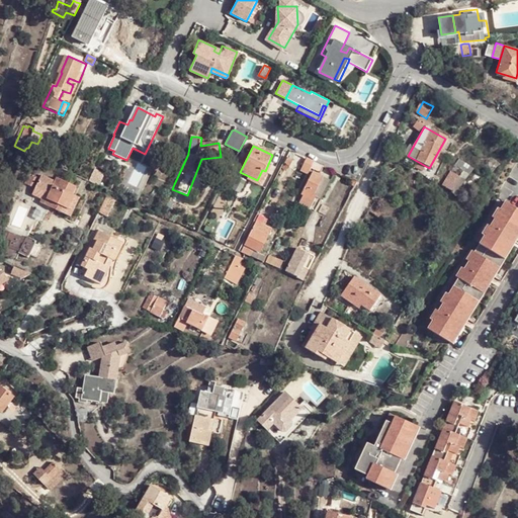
[(460,159),(455,166),(465,172),(469,165),(460,159)]
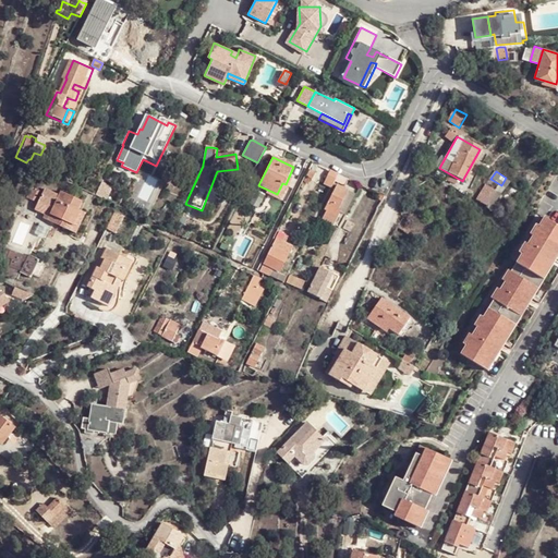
[(335,181),(338,174),(331,172),(325,185),(331,189),(335,181)]
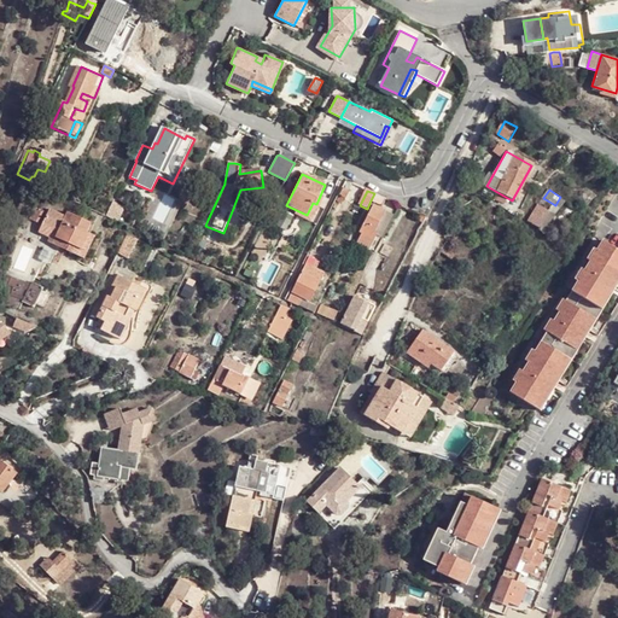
[(385,199),(374,193),(371,200),(383,207),(385,199)]
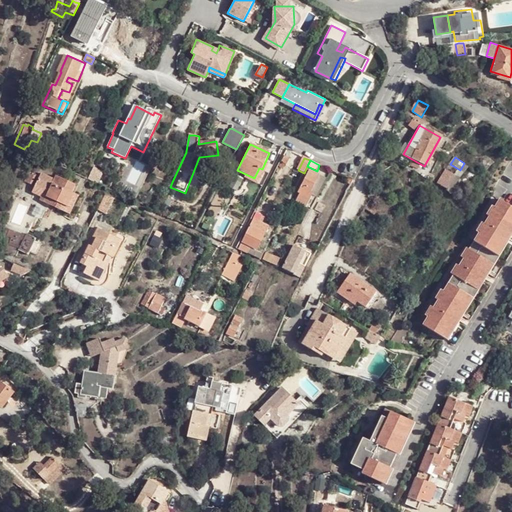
[(305,207),(311,195),(321,175),(308,169),(296,194),(297,195),(294,202),(305,207)]
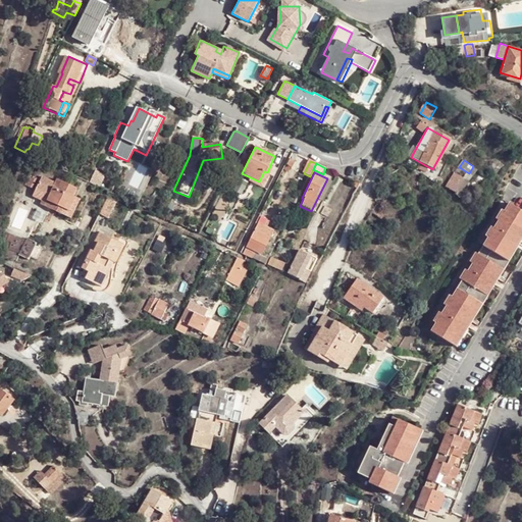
[(456,173),(452,179),(458,184),(456,186),(459,189),(465,178),(456,173)]
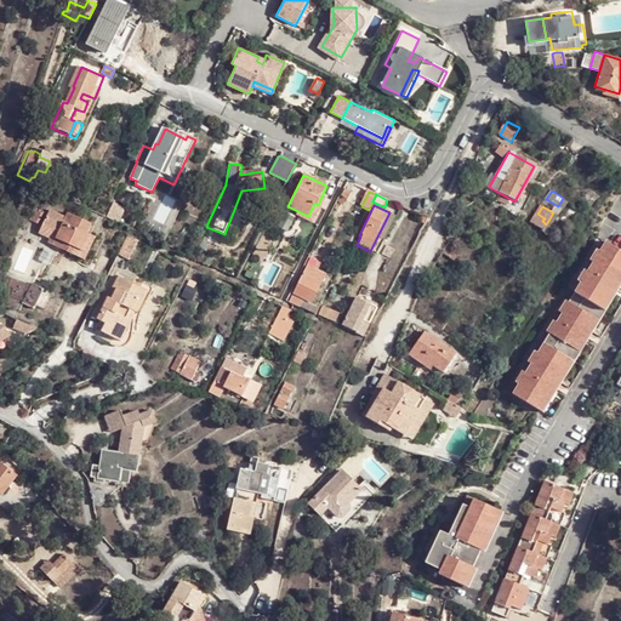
[(36,210),(32,220),(39,224),(44,215),(36,210)]
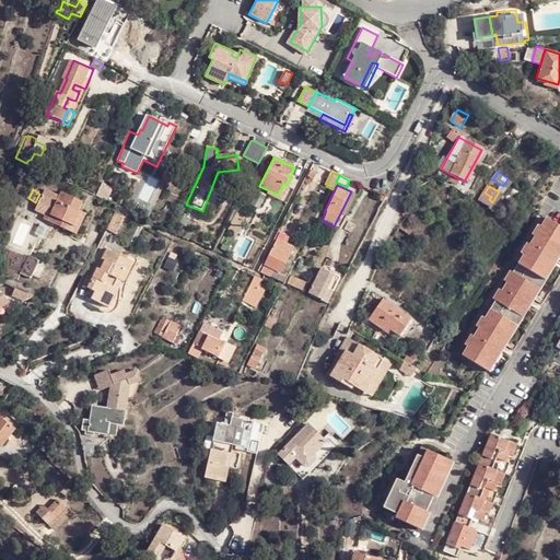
[(44,220),(47,222),(60,196),(46,189),(36,210),(46,216),(44,220)]
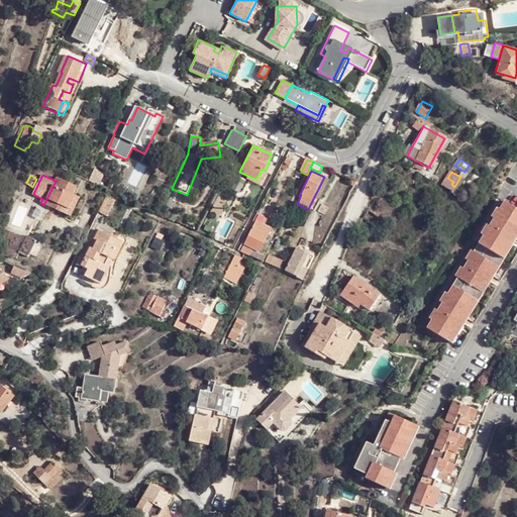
[(324,177),(314,197),(319,199),(328,179),(324,177)]
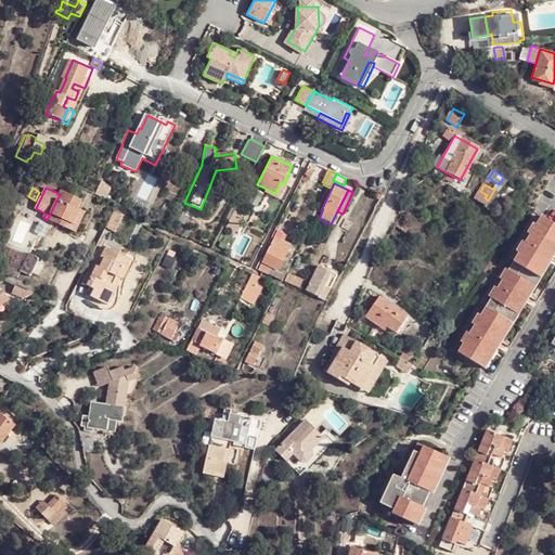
[(60,194),(47,220),(55,223),(57,217),(73,224),(79,209),(78,208),(81,201),(61,192),(60,194)]
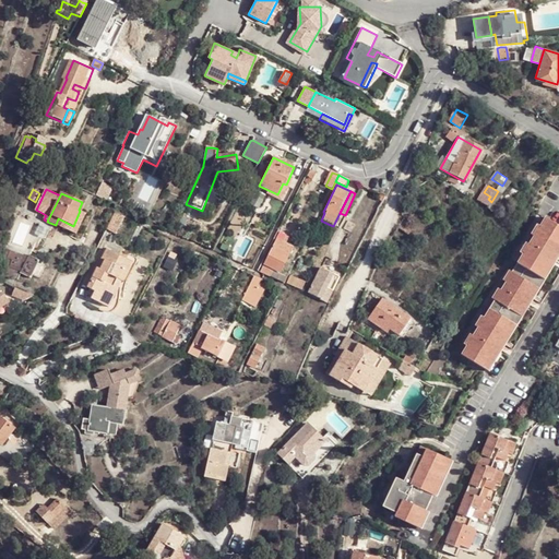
[(58,218),(56,225),(76,235),(86,214),(80,211),(73,226),(58,218)]
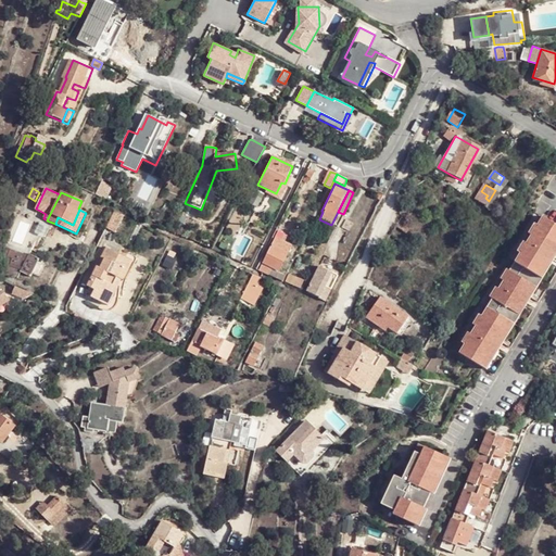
[(116,230),(121,213),(112,211),(106,228),(116,230)]
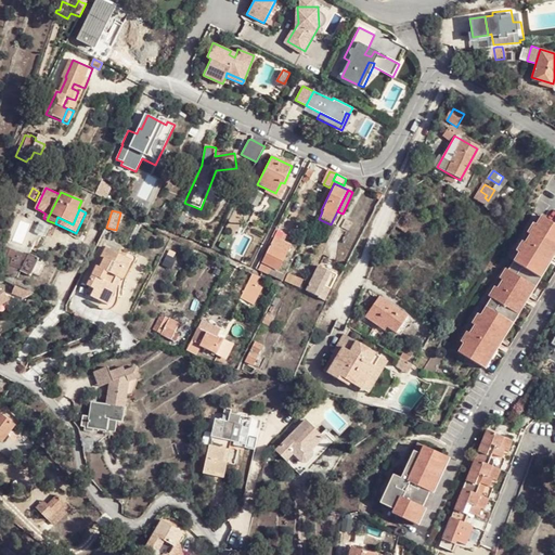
[(469,333),(463,343),(459,351),(482,365),(554,245),(554,223),(541,216),(537,223),(530,233),(525,242),(518,252),(510,268),(503,279),(497,287),(491,297),(480,314),(475,323),(469,333)]
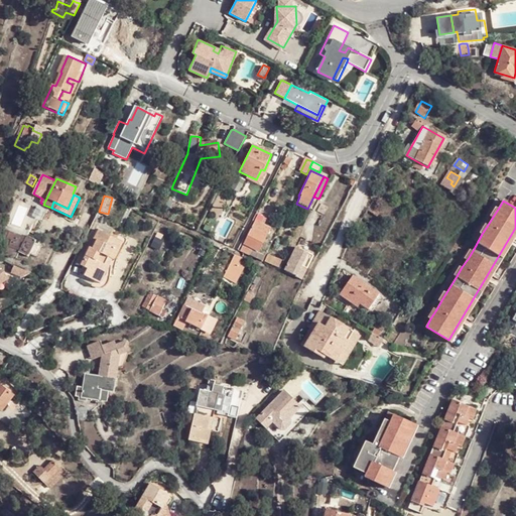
[(373,204),(369,209),(378,214),(381,208),(373,204)]
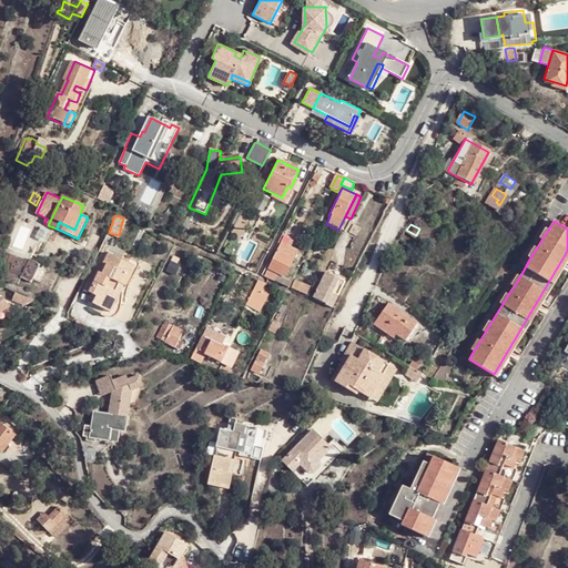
[(285,236),(269,269),(286,277),(298,252),(288,247),(292,240),(285,236)]
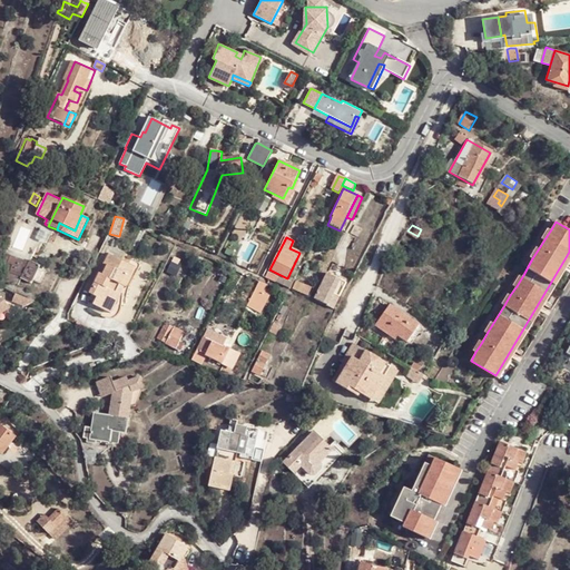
[(530,257),(532,258),(539,248),(537,247),(530,257)]
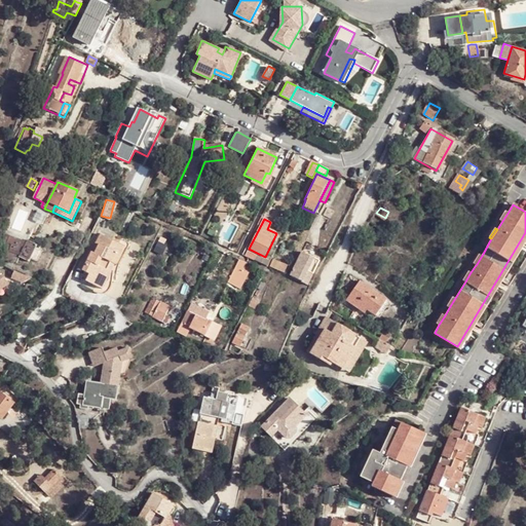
[(525,241),(525,232),(457,346),(461,348),(525,241)]
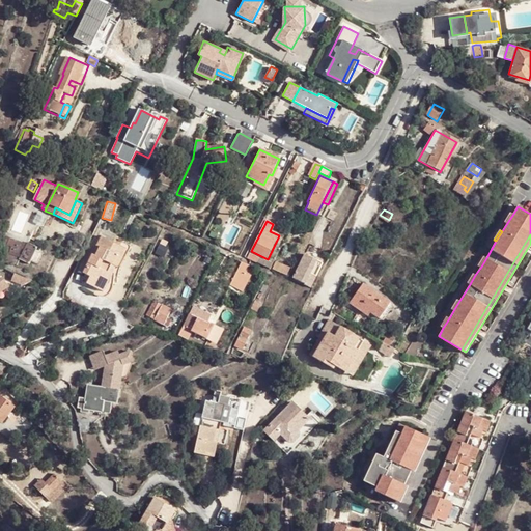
[(102,238),(99,246),(102,248),(98,256),(93,254),(84,273),(92,277),(88,284),(101,289),(96,297),(101,297),(103,297),(105,296),(107,294),(109,291),(111,289),(111,287),(112,284),(115,277),(119,278),(121,270),(131,251),(102,238)]
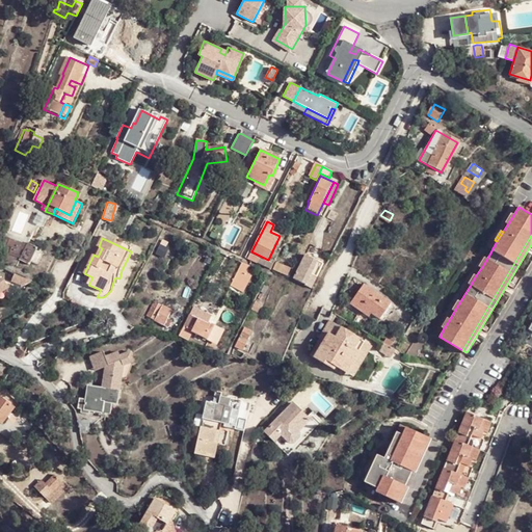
[(247,260),(270,270),(273,265),(250,254),(247,260)]
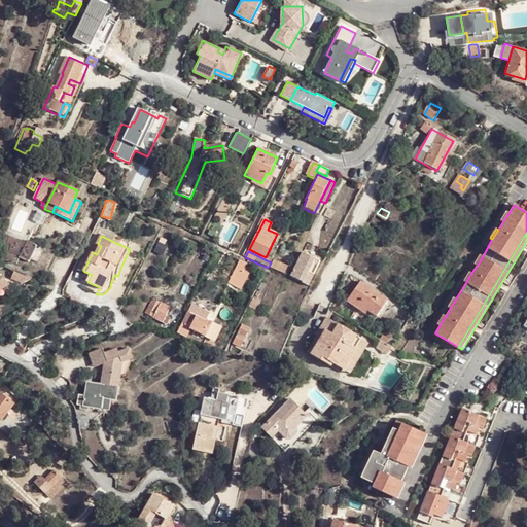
[(304,253),(291,278),(308,285),(320,261),(304,253)]
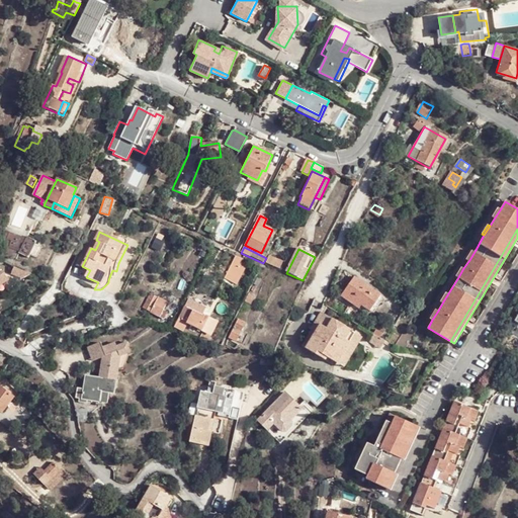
[(466,259),(469,260),(476,250),(472,249),(466,259)]
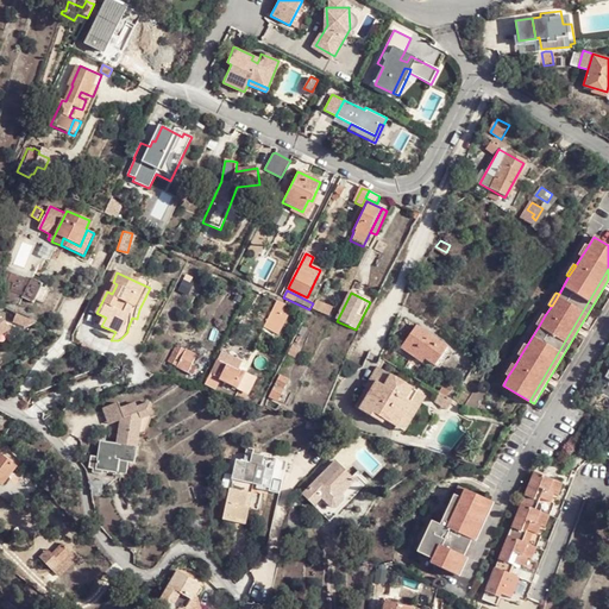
[(316,300),(313,309),(322,313),(326,305),(316,300)]
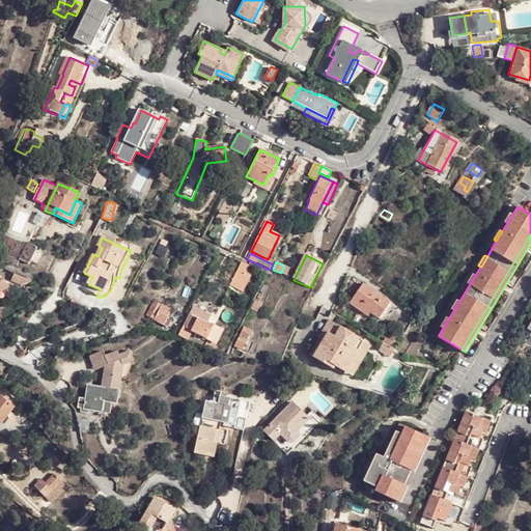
[(249,267),(243,263),(241,262),(238,272),(245,275),(249,267)]
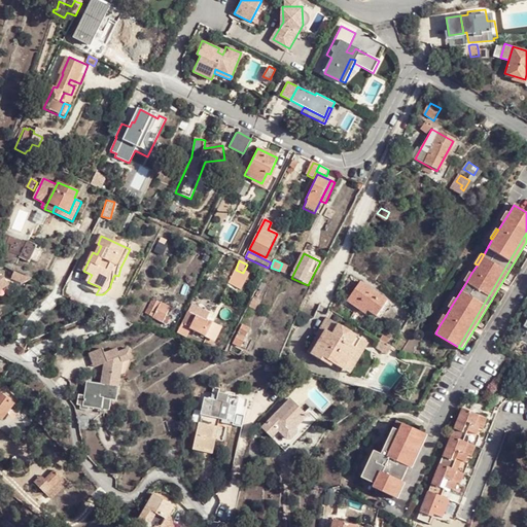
[(14,271),(10,277),(22,284),(26,277),(14,271)]
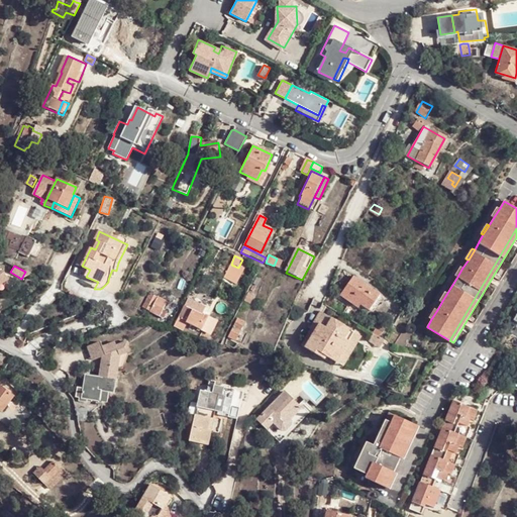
[(0,288),(2,291),(11,285),(7,280),(9,278),(0,273),(0,288)]
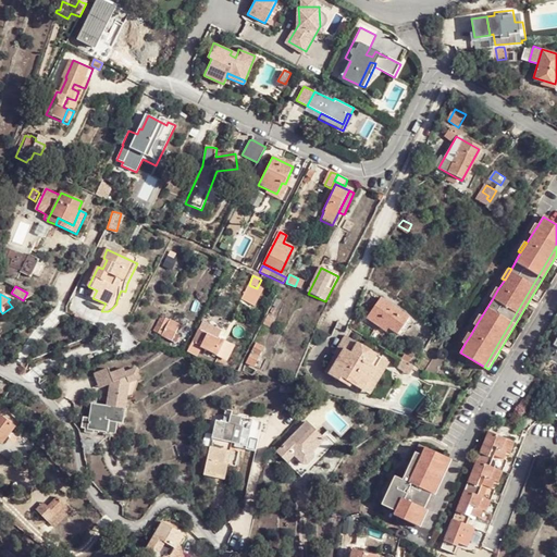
[(381,298),(367,319),(394,336),(396,333),(400,335),(411,319),(381,298)]
